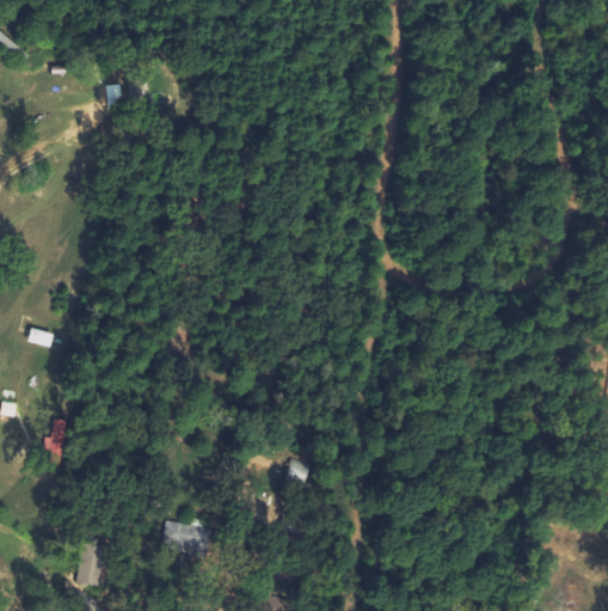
[(115,109),(114,98),(121,98),(120,83),(106,84),(109,109),(115,109)]
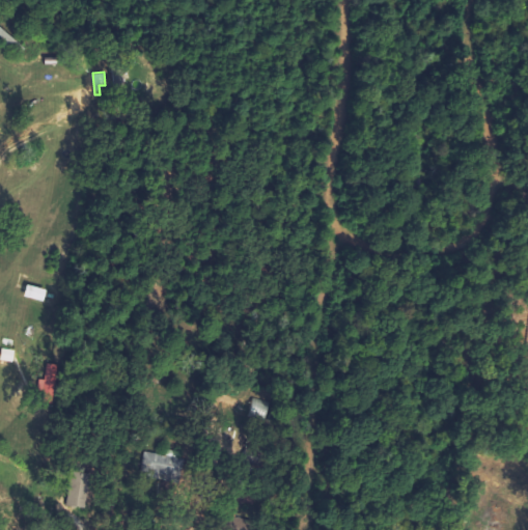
[(12,361),(14,350),(1,349),(0,360),(12,361)]
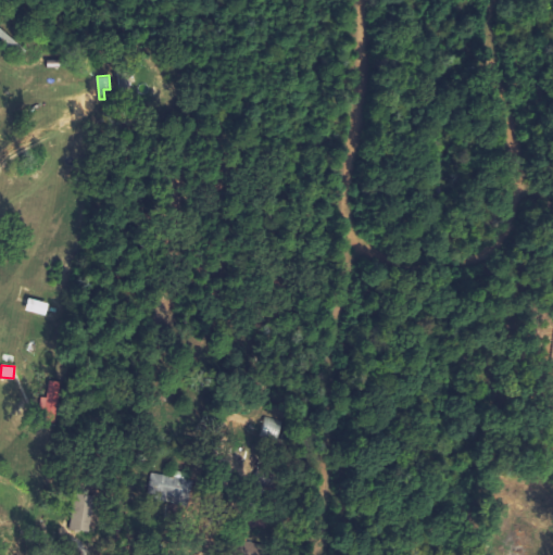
[(57,412),(60,381),(48,380),(46,396),(40,396),(39,410),(57,412)]
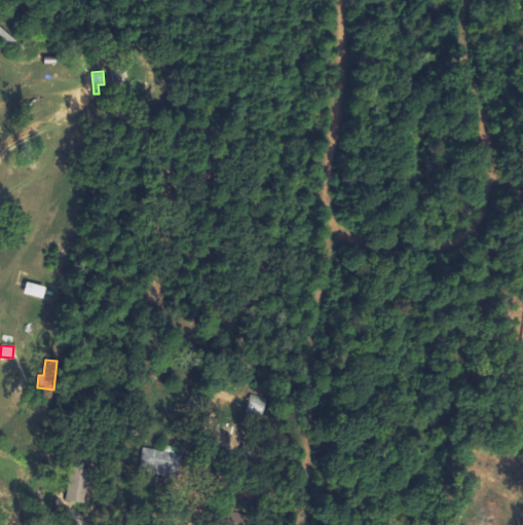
[(181,453),(142,447),(138,471),(177,477),(181,453)]
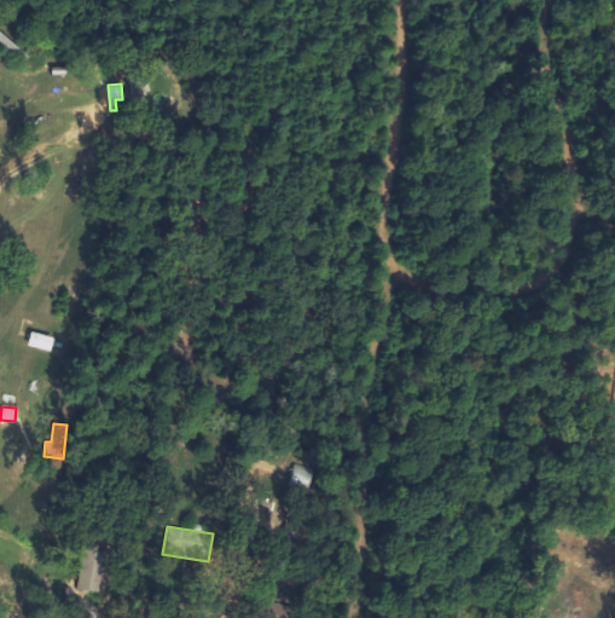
[(103,550),(80,549),(77,590),(100,591),(103,550)]
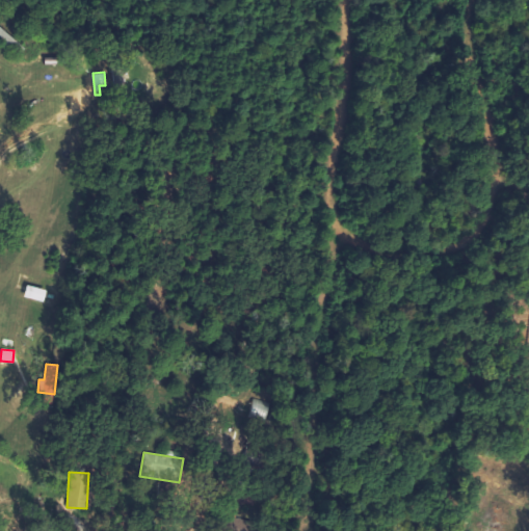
[(248,530),(249,520),(210,519),(209,530),(248,530)]
